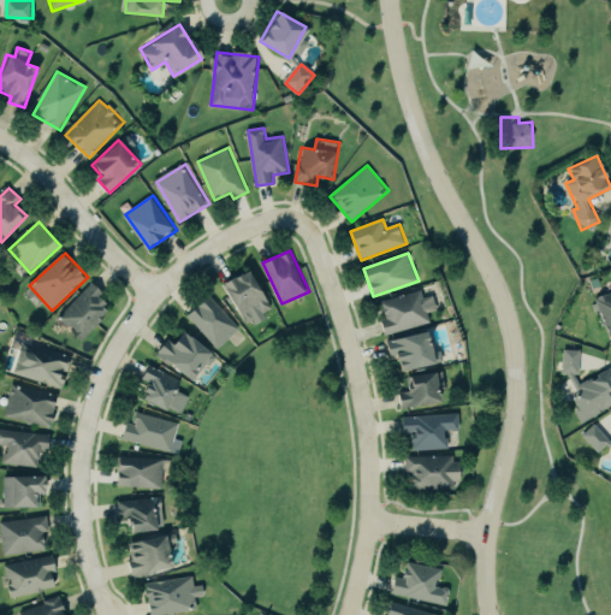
[(274,311),(250,268),(221,284),(244,326),(274,311)]
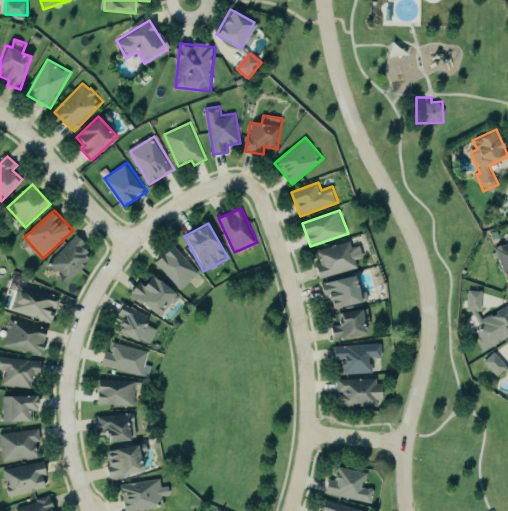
[(86,243),(77,235),(49,265),(68,283),(92,257),(82,247),(86,243)]
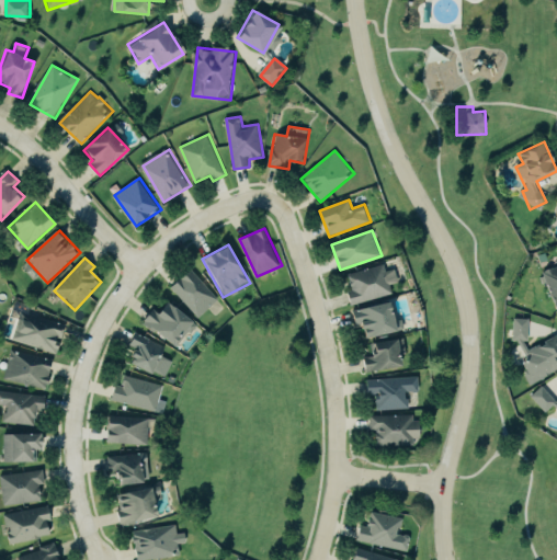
[(348,274),(351,289),(347,290),(350,305),(394,294),(390,284),(399,282),(396,269),(387,271),(386,264),(348,274)]
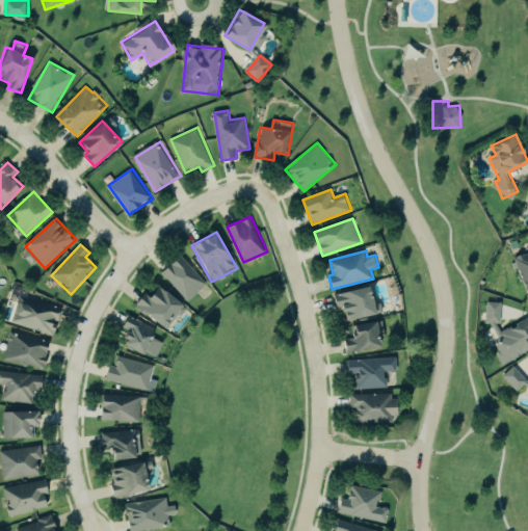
[(208,285),(183,254),(163,270),(187,301),(208,285)]
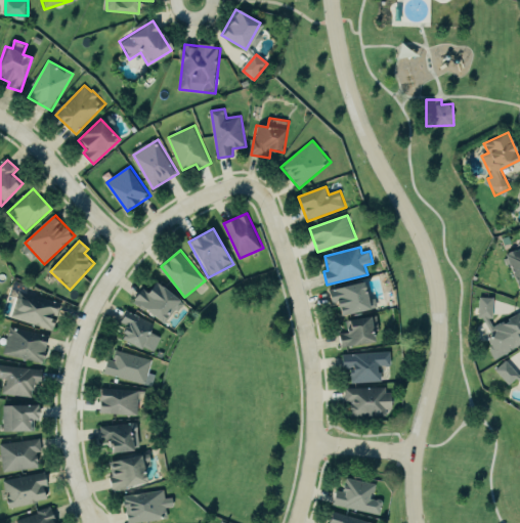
[(166,325),(183,302),(152,279),(134,303),(166,325)]
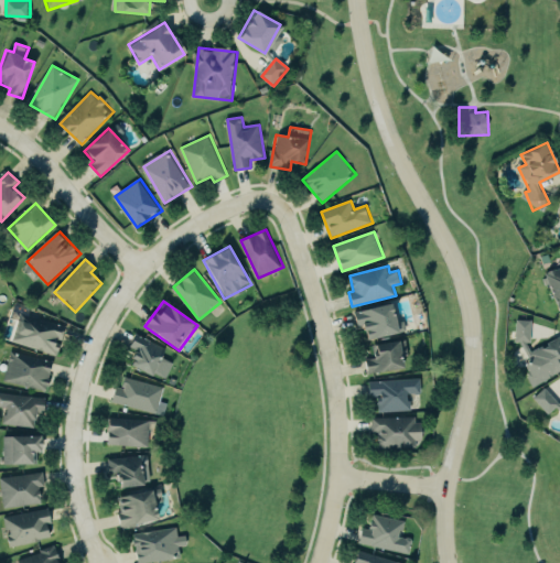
[(398,332),(391,303),(353,312),(357,332),(364,331),(366,339),(398,332)]
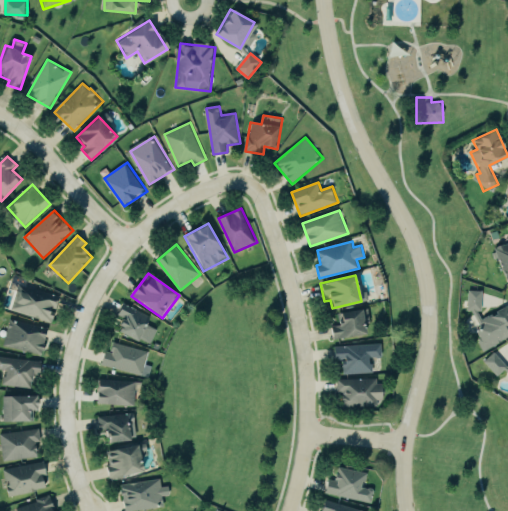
[(53,322),(60,295),(19,284),(12,311),(53,322)]
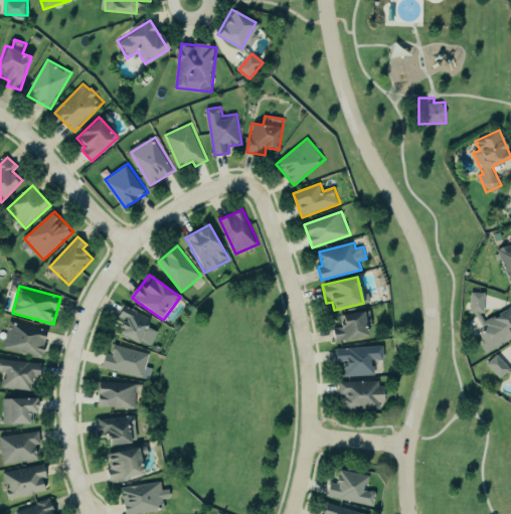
[(115,331),(152,347),(159,330),(149,326),(153,318),(126,306),(115,331)]
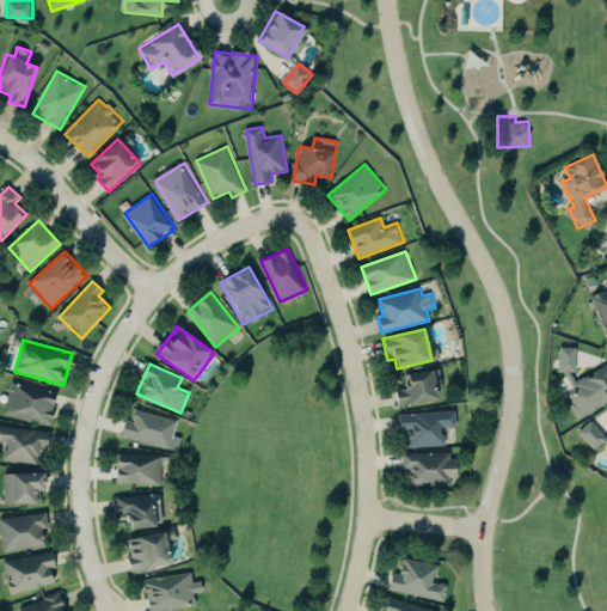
[(403,373),(404,389),(396,390),(397,404),(435,401),(433,371),(403,373)]
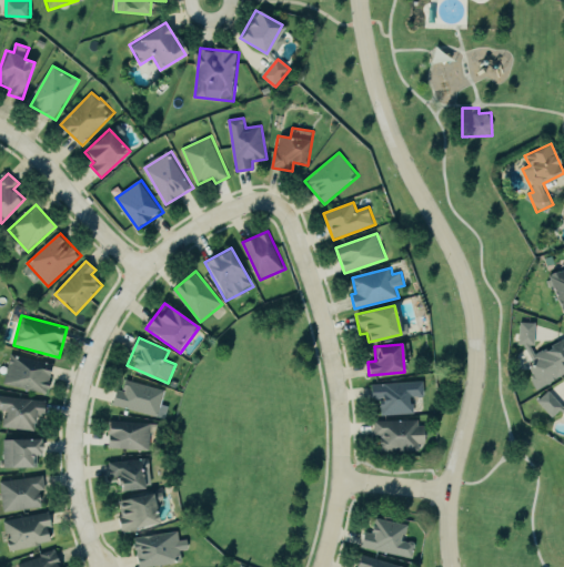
[(53,361),(11,355),(7,386),(49,392),(53,361)]
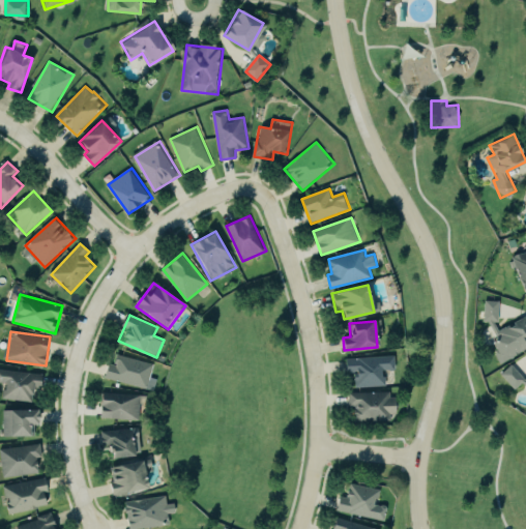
[(155,363),(116,354),(114,364),(109,363),(105,378),(155,390),(158,378),(152,377),(155,363)]
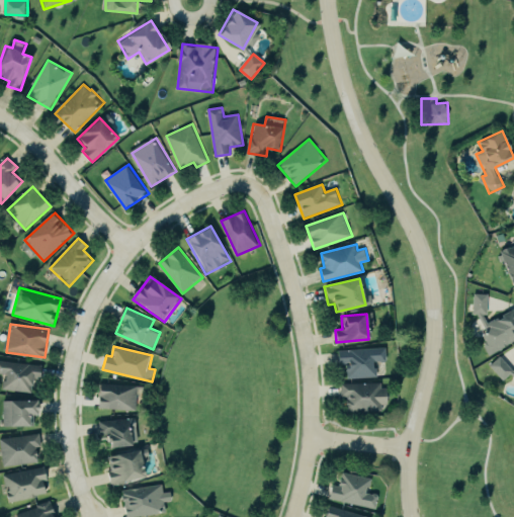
[(347,378),(376,377),(376,362),(388,362),(387,347),(338,350),(339,370),(347,369),(347,378)]
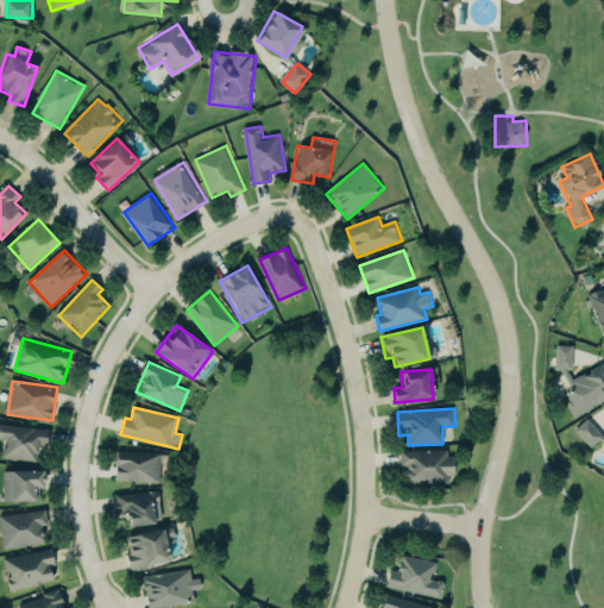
[(592,447),(603,439),(603,434),(589,419),(576,430),(592,447)]
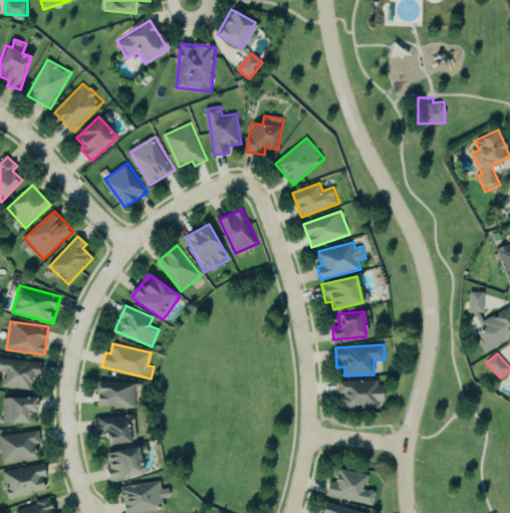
[(43,362),(0,357),(0,370),(5,371),(4,387),(32,390),(34,375),(42,376),(43,362)]
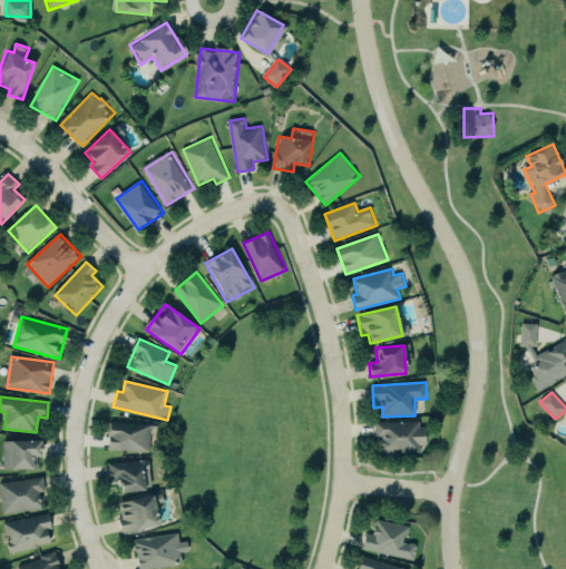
[(378,422),(378,453),(425,451),(423,421),(378,422)]
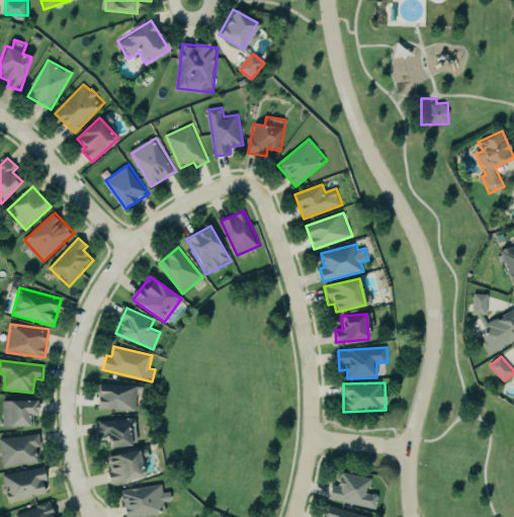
[(139,411),(141,385),(99,383),(97,409),(139,411)]
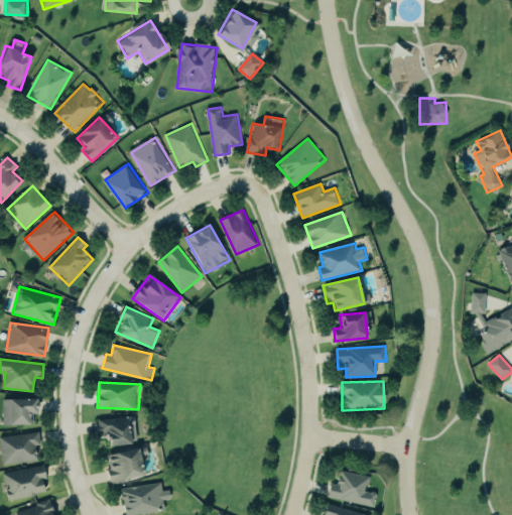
[(29,424),(29,414),(39,413),(38,398),(4,399),(5,424),(29,424)]
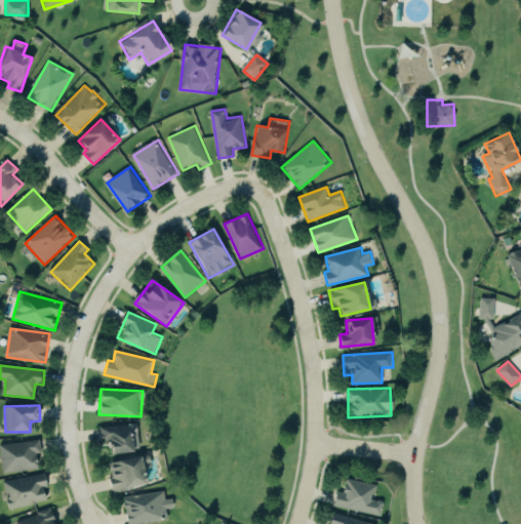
[(44,453),(41,439),(0,445),(5,473),(39,468),(37,454),(44,453)]
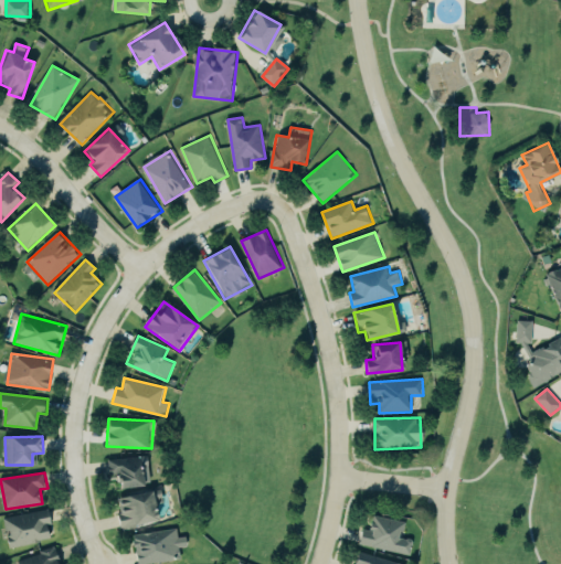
[(116,497),(122,528),(157,521),(155,504),(163,502),(161,489),(116,497)]
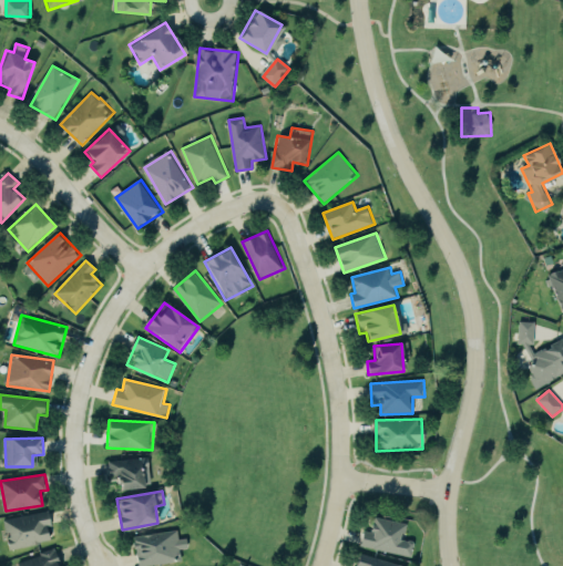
[(10,549),(54,541),(49,511),(4,520),(10,549)]
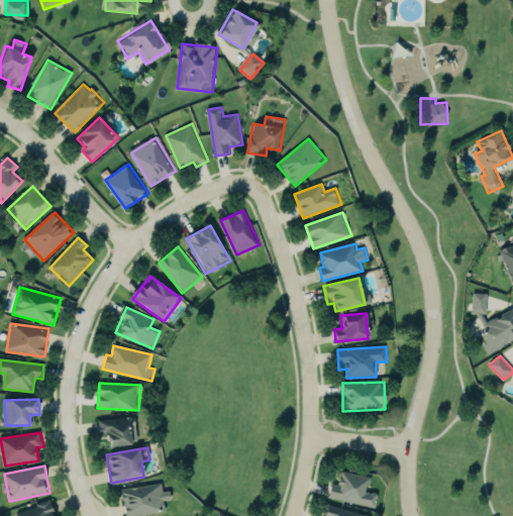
[(328,498),(377,508),(380,494),(369,492),(372,477),(341,471),(338,486),(331,484),(328,498)]
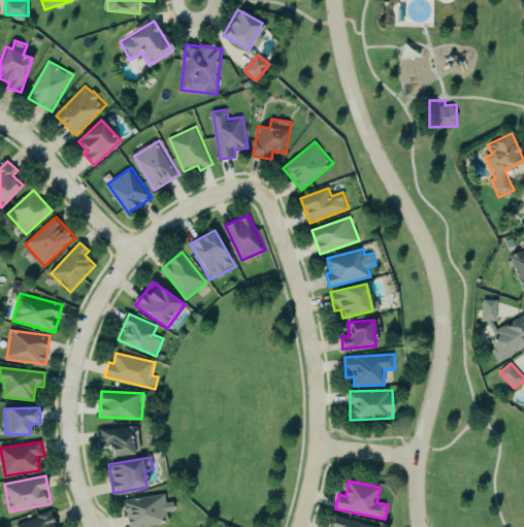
[(127,526),(135,526),(170,522),(168,512),(176,511),(175,501),(168,502),(167,493),(124,500),(127,526)]
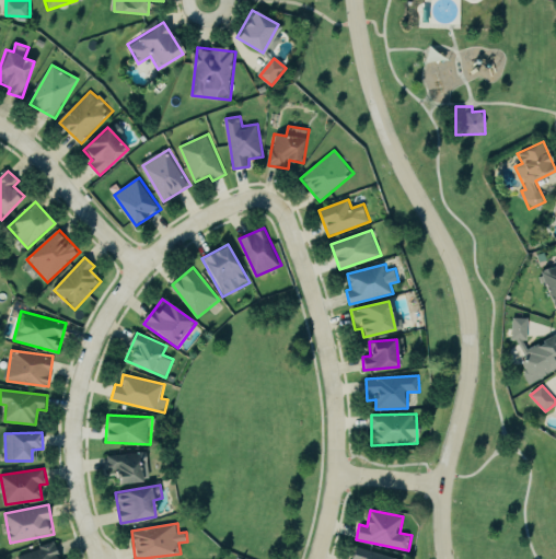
[(64,558),(56,540),(14,558),(64,558)]
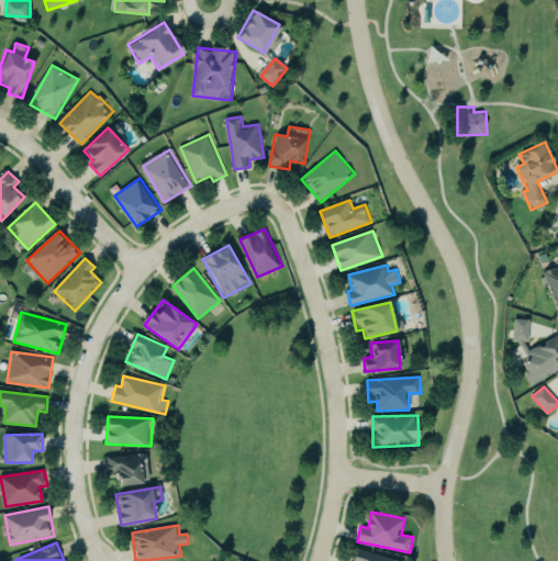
[(403,560),(404,560),(356,548),(353,560),(403,560)]
